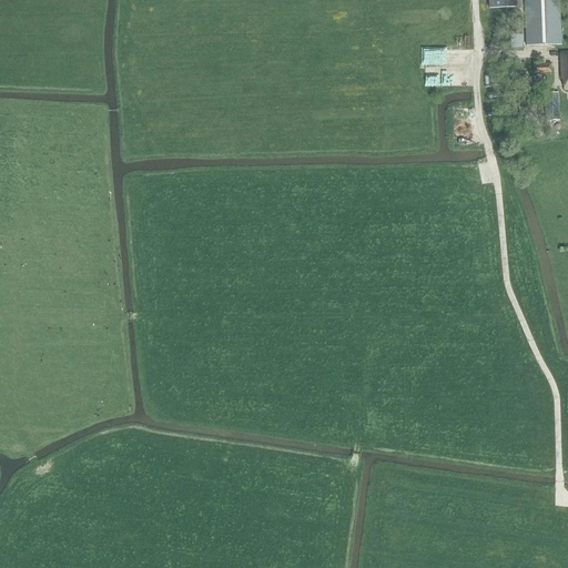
[(488,0),(488,9),(516,8),(516,0),(488,0)]
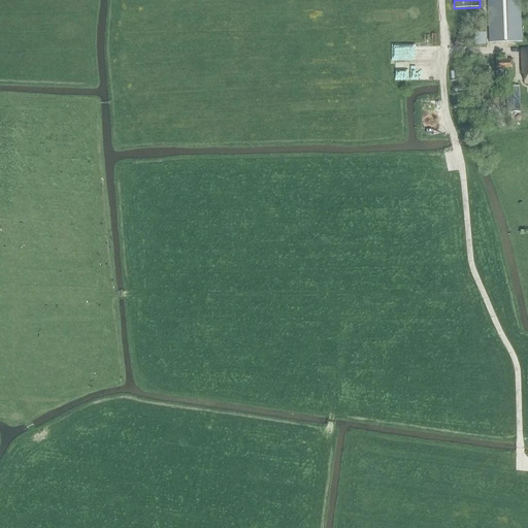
[(487,0),(489,42),(522,41),(520,0),(487,0)]
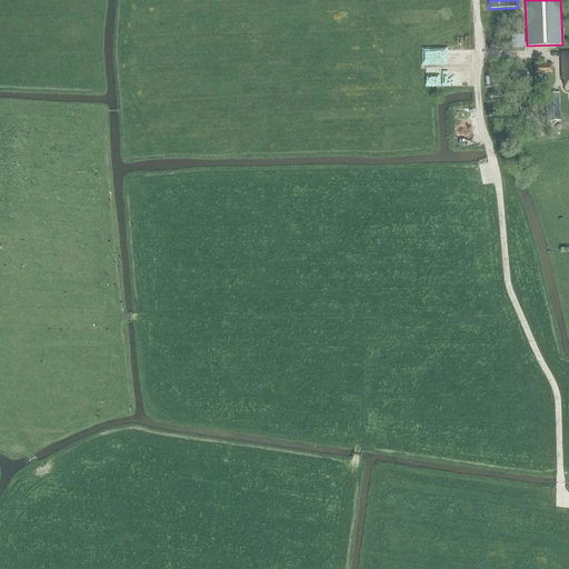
[(523,36),(511,35),(511,48),(522,48),(523,36)]
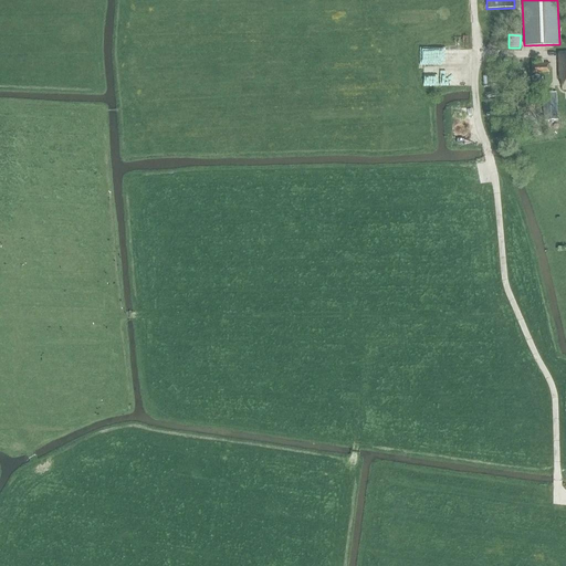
[(549,73),(548,63),(531,64),(532,74),(549,73)]
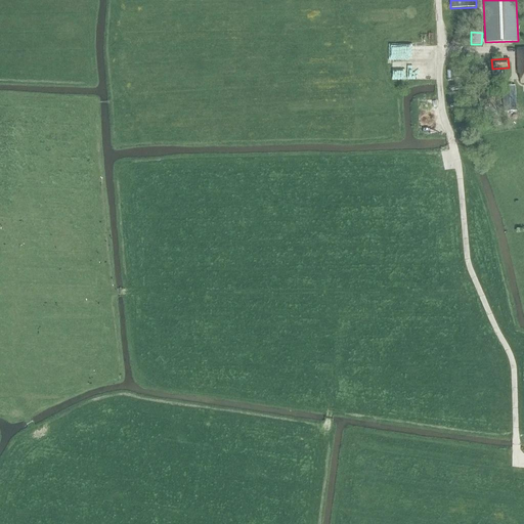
[(393,77),(408,76),(408,64),(393,66),(393,77)]
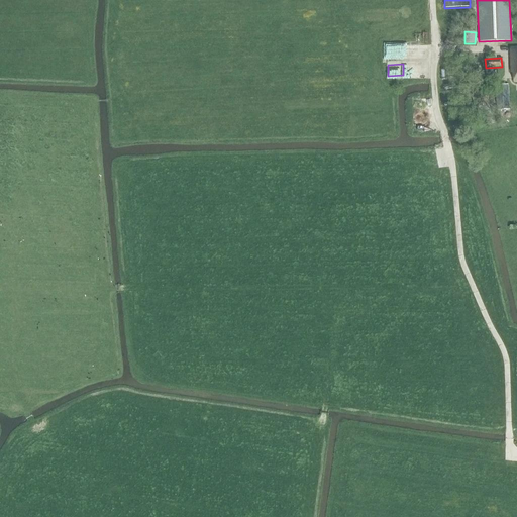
[(509,110),(508,88),(508,84),(494,85),(496,110),(509,110)]
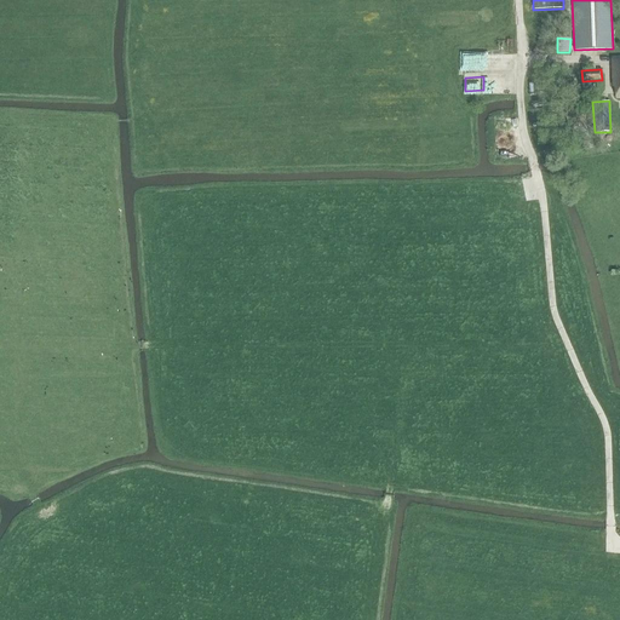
[(591,125),(590,109),(567,112),(568,126),(573,126),(586,125),(591,125)]
